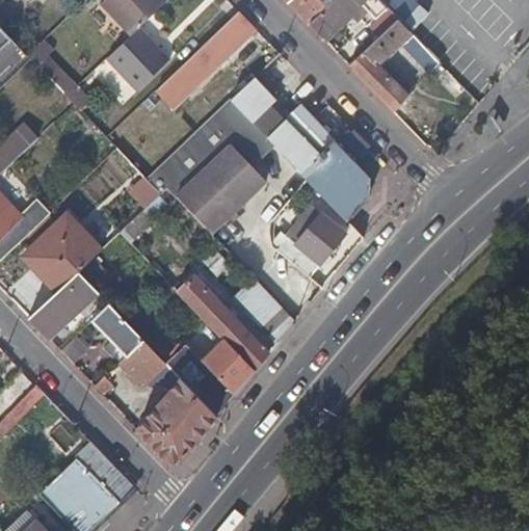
[(104,0),(102,3),(131,34),(140,27),(166,1),(165,0),(104,0)]
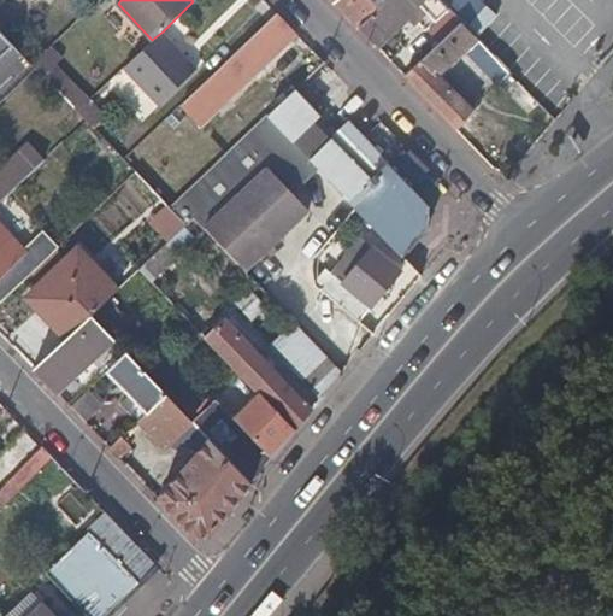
[(331,0),(359,28),(387,0),(331,0)]
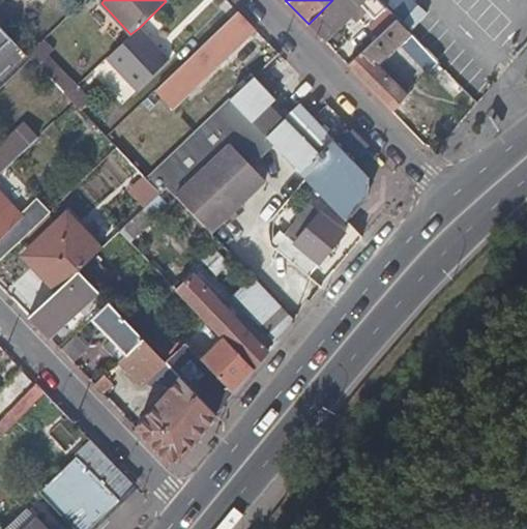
[(383,6),(377,0),(332,0),(309,24),(324,40),(350,16),(355,22),(367,9),(374,16),(383,6)]
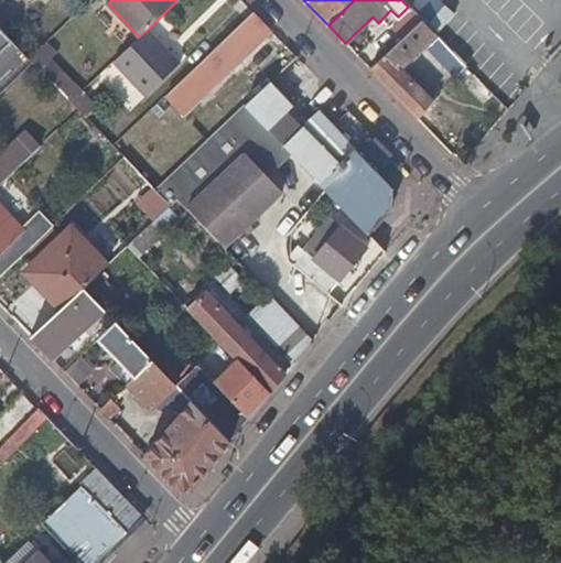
[(422,0),(418,3),(434,24),(450,13),(440,0),(422,0)]
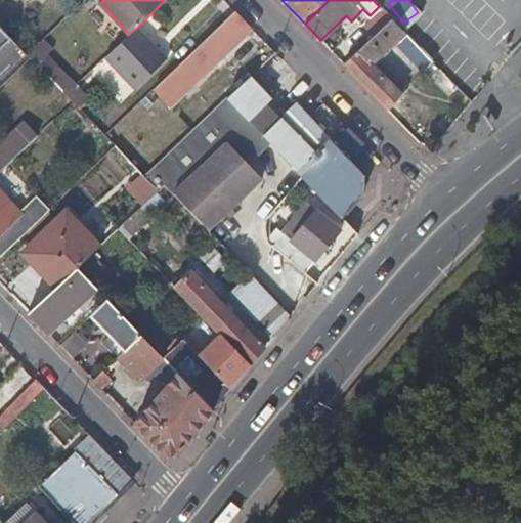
[(249,25),(234,9),(153,87),(165,101),(203,69),(249,25)]
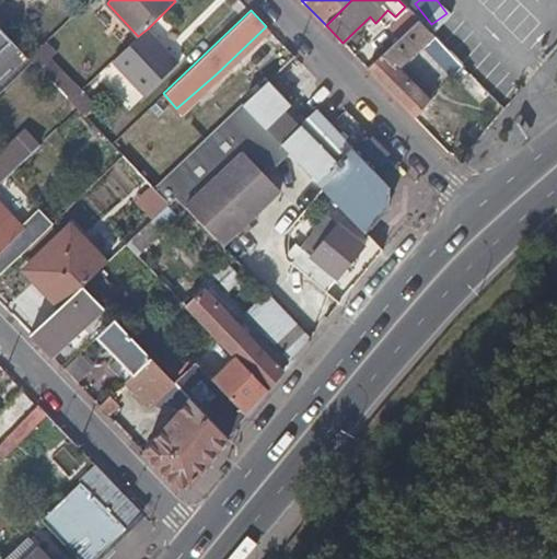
[(418,20),(367,68),(414,117),(430,99),(399,67),(420,46),(451,77),(462,65),(418,20)]
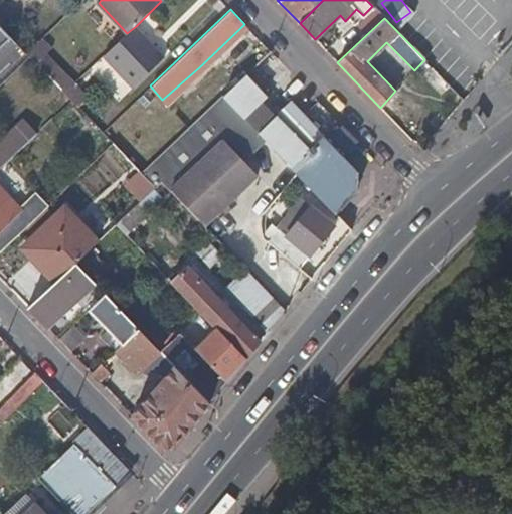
[(0,49),(12,38),(0,25),(0,49)]
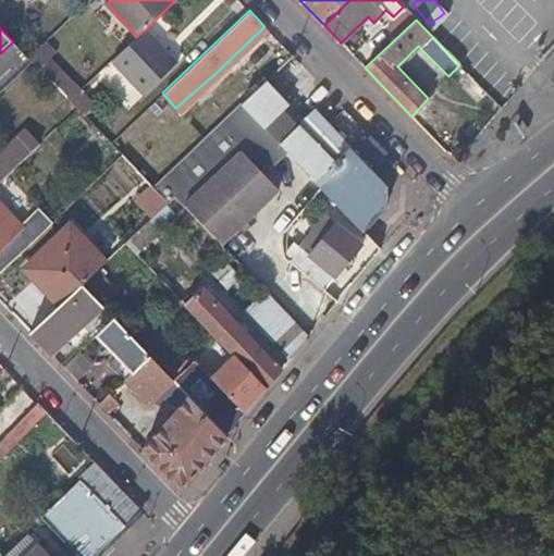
[(147,28),(137,36),(111,61),(144,95),(177,62),(147,28)]
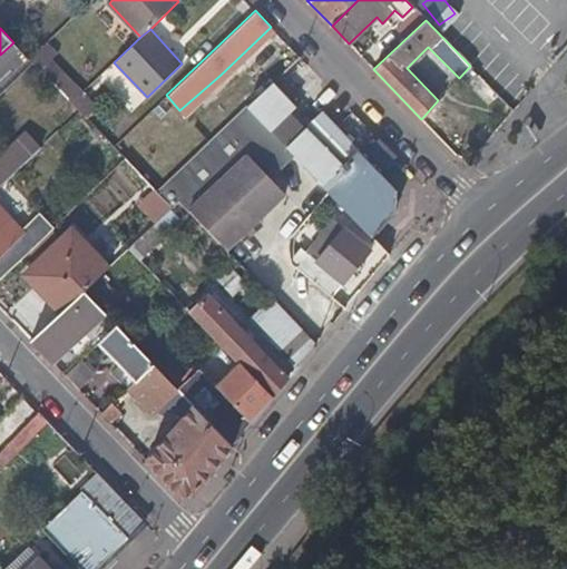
[(59,52),(48,41),(30,59),(33,64),(40,70),(52,59),(59,52)]
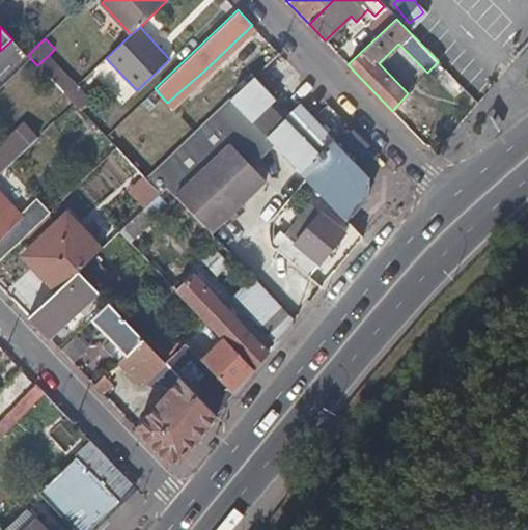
[(49,55),(37,65),(67,96),(78,86),(49,55)]
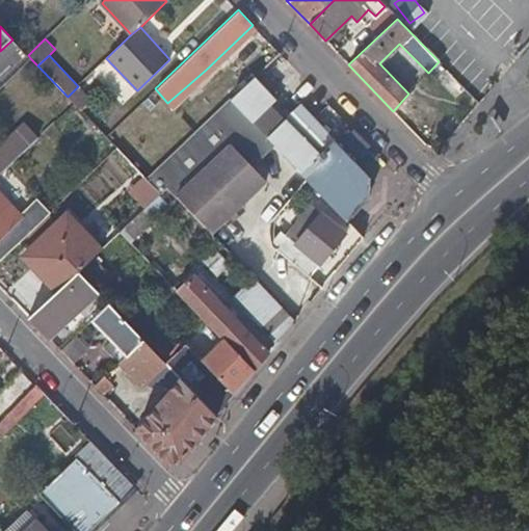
[(234,96),(231,99),(253,123),(271,105),(278,99),(269,90),(274,84),(260,71),(234,96)]
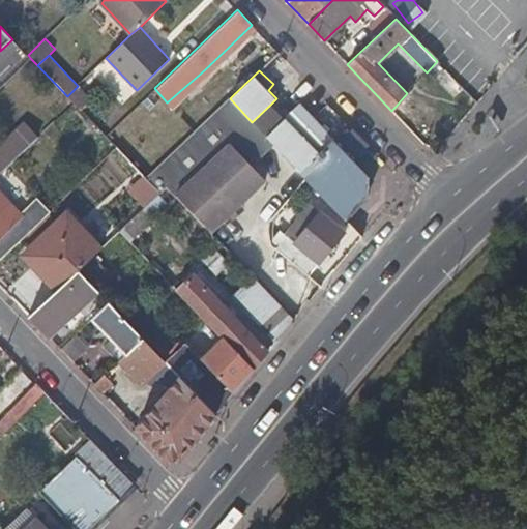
[(91,99),(78,86),(67,96),(75,104),(81,111),(91,99)]
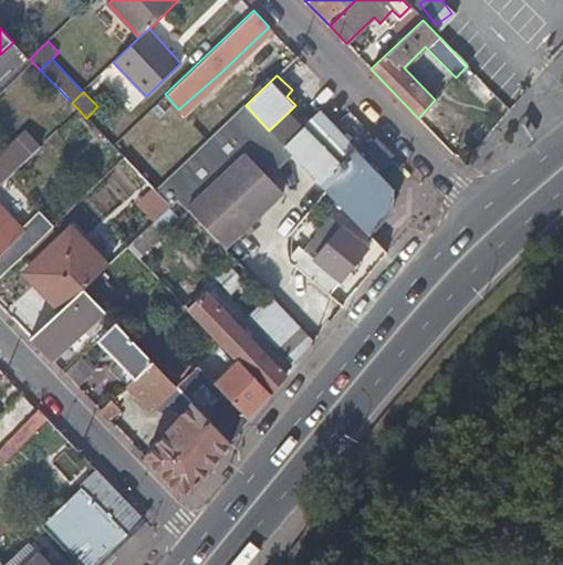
[(303,126),(283,145),(326,190),(371,236),(392,210),(394,188),(376,171),(393,154),(372,133),(355,148),(320,111),(303,126)]
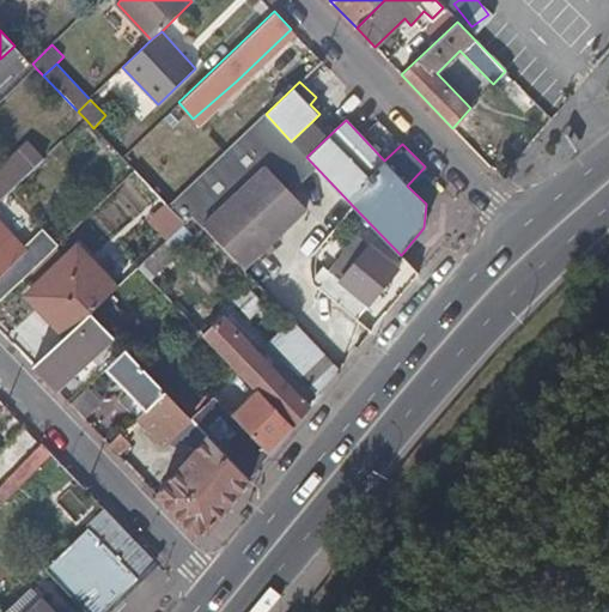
[(328,137),(312,121),(291,141),(306,157),(328,137)]
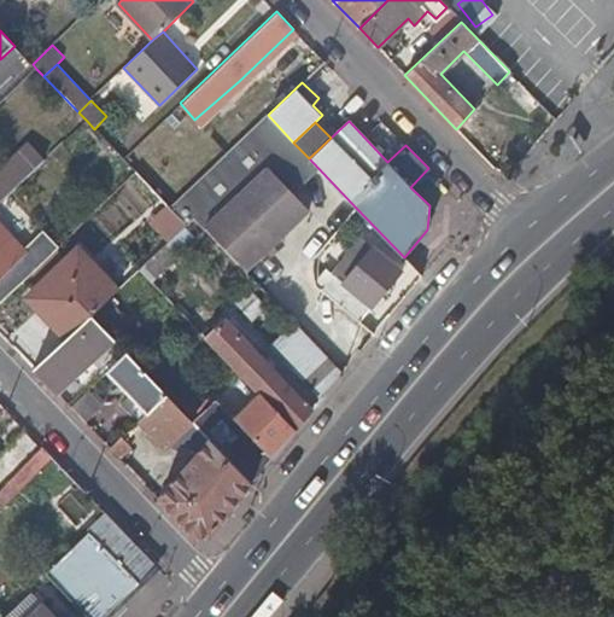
[(0,202),(36,169),(19,152),(0,169),(0,202)]
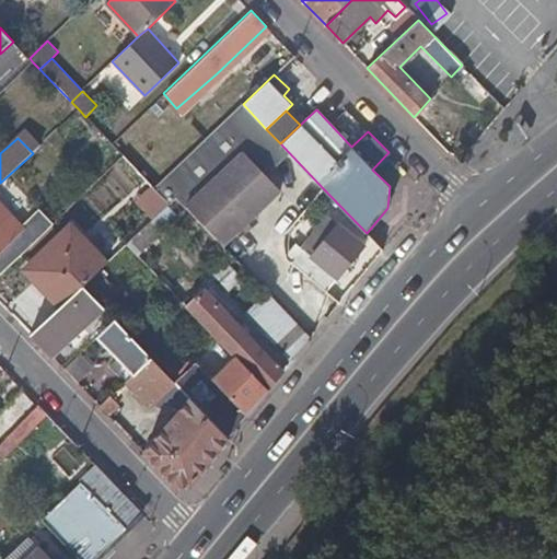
[(280,189),(244,152),(185,206),(222,245),(280,189)]
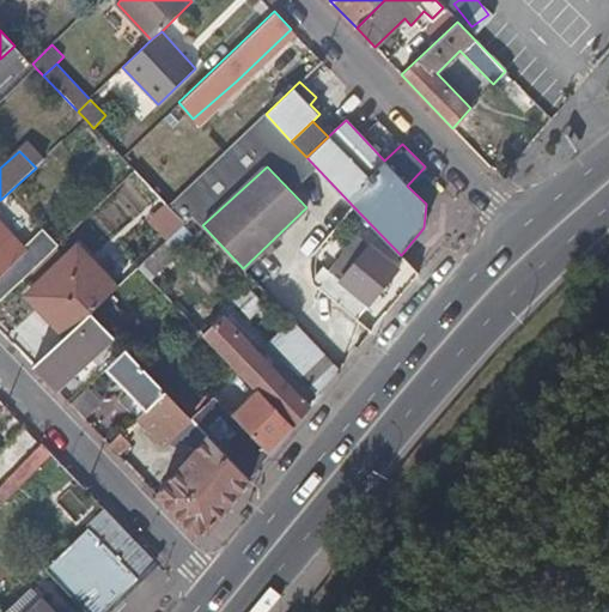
[(443,186),(425,167),(407,186),(426,204),(443,186)]
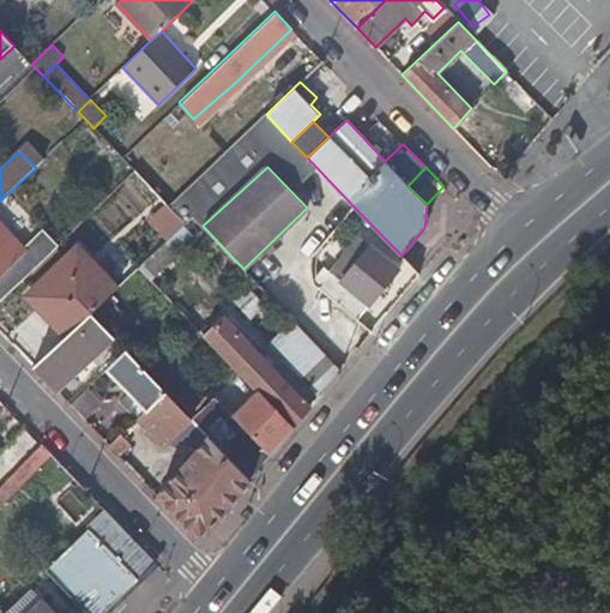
[(165,203),(146,221),(167,240),(182,226),(185,222),(168,205),(165,203)]
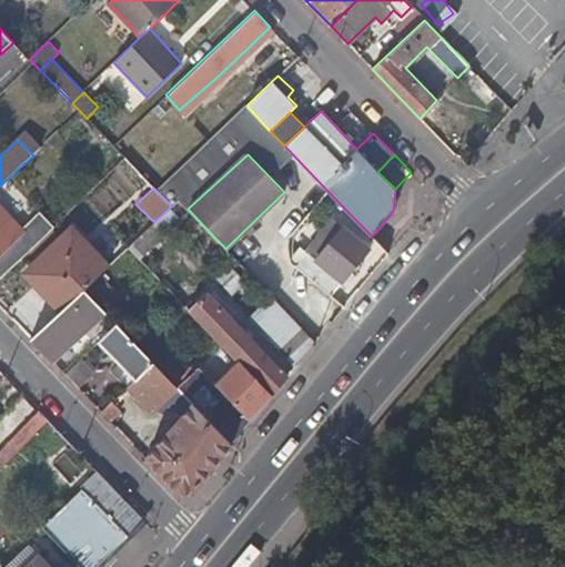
[(154,222),(128,247),(170,290),(184,305),(194,296),(180,280),(188,272),(159,242),(163,236),(169,241),(185,225),(169,209),(154,222)]
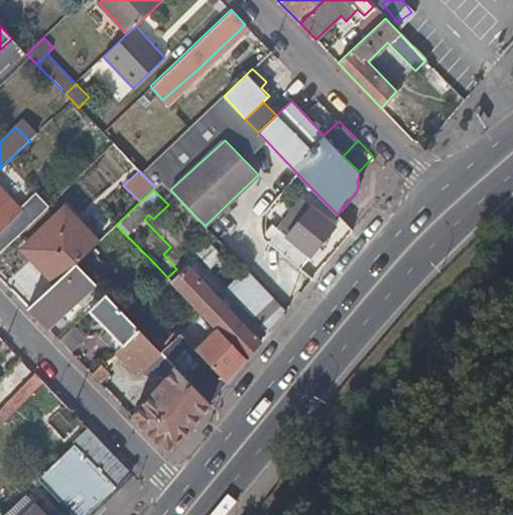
[(0,251),(47,206),(35,192),(16,211),(0,192),(0,251)]
